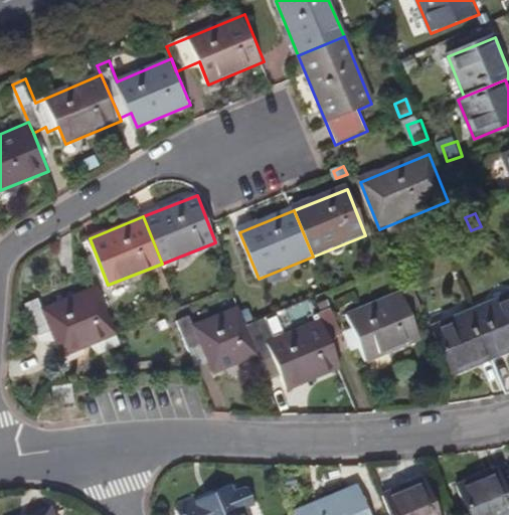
[(116,332),(97,284),(42,306),(38,296),(25,301),(34,325),(47,320),(54,337),(61,353),(90,341),(98,352),(121,343),(116,332)]
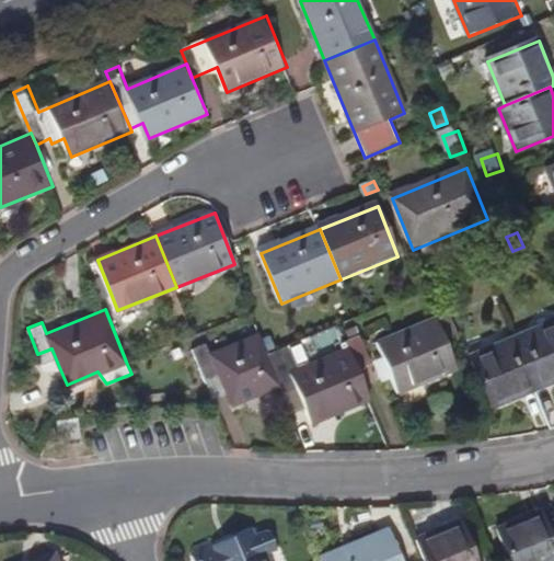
[(458,334),(448,309),(434,315),(445,341),(458,334)]
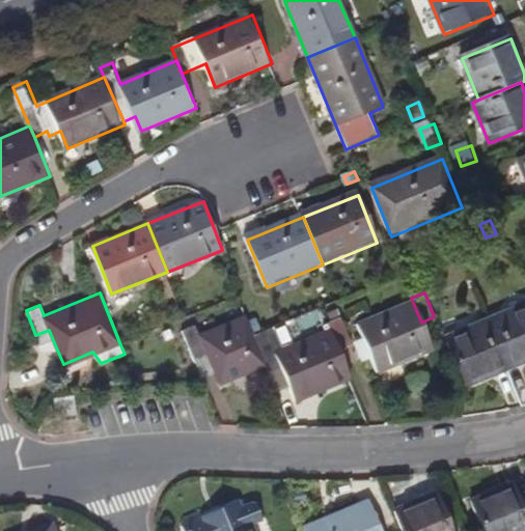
[(411,298),(356,320),(361,335),(368,353),(376,369),(431,346),(421,323),(411,298)]
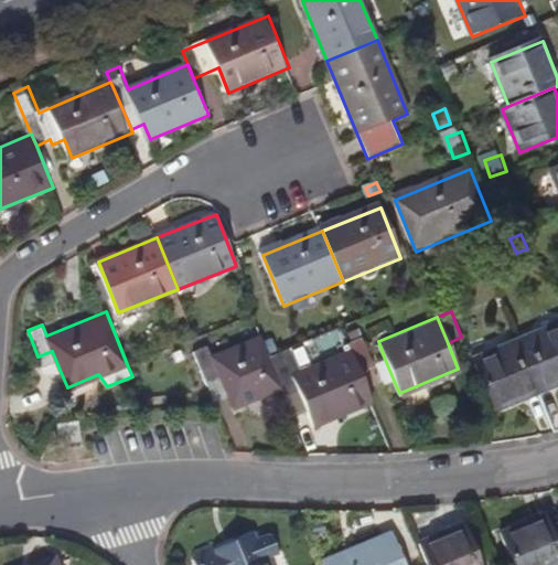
[(557,320),(517,336),(537,385),(557,376),(557,320)]
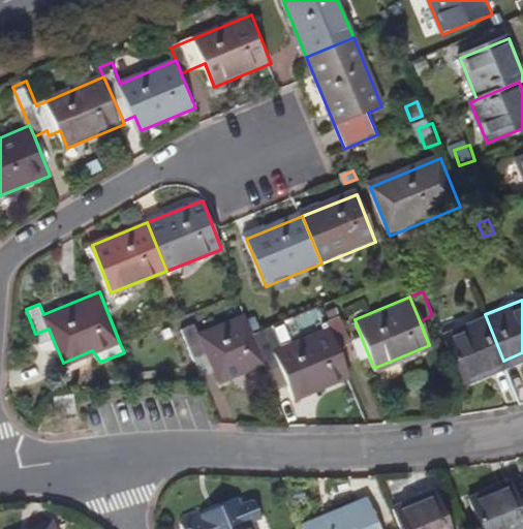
[(252,335),(244,314),(196,332),(193,322),(179,329),(191,361),(206,354),(212,371),(216,381),(264,362),(252,335)]
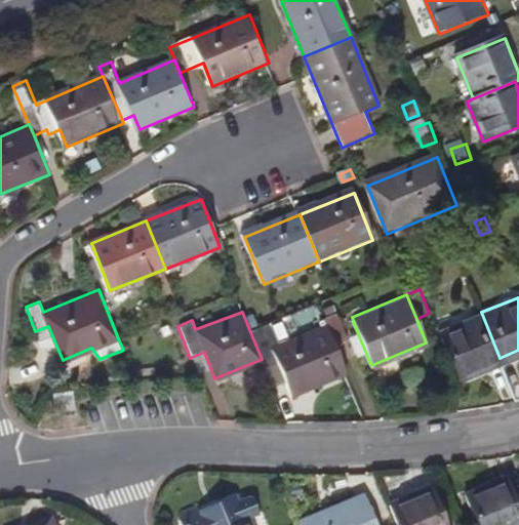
[(335,312),(322,316),(325,323),(332,341),(340,359),(352,354),(345,336),(335,312)]
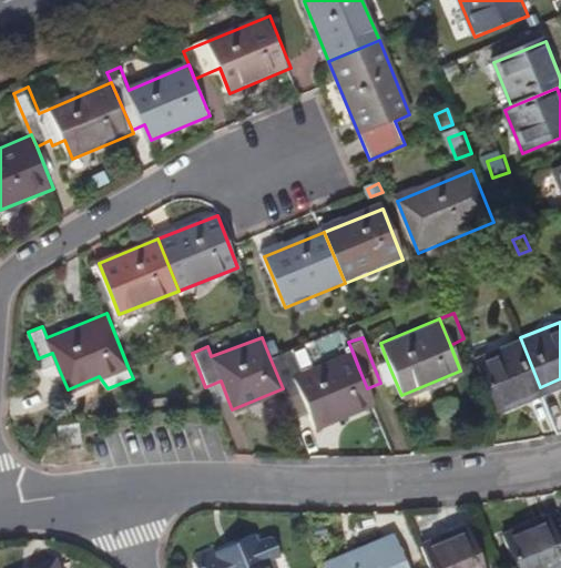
[(540,387),(520,337),(475,355),(495,405),(540,387)]
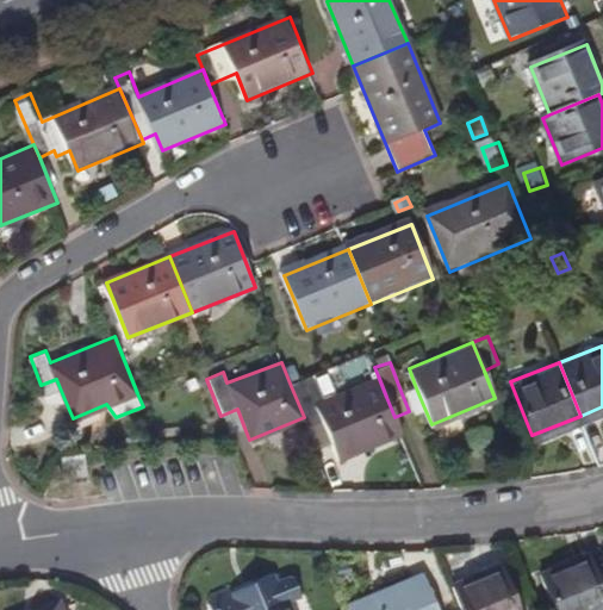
[(386,397),(378,375),(314,400),(305,380),(291,386),(304,417),(306,424),(322,418),(330,440),(337,456),(401,430),(395,417),(386,397)]
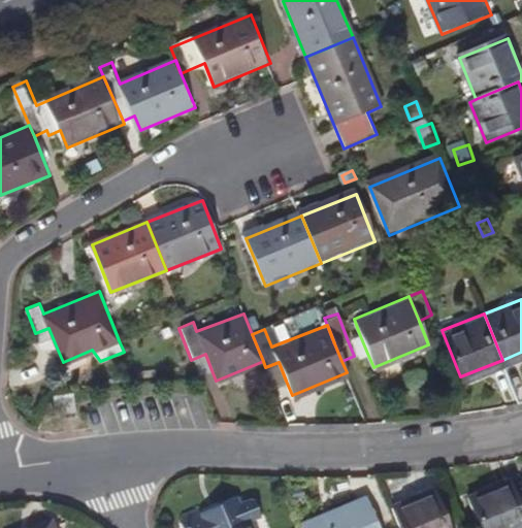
[(171,335),(168,326),(160,329),(163,338),(171,335)]
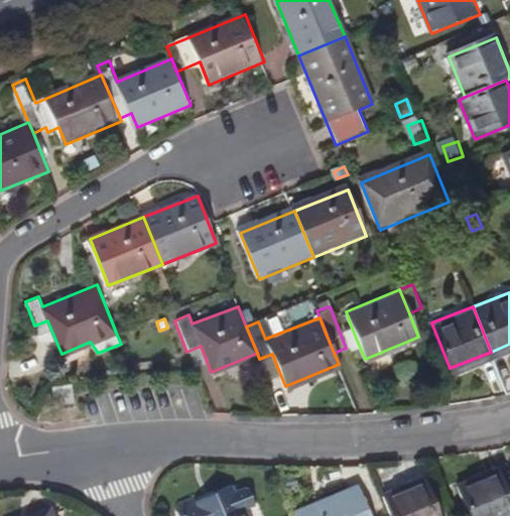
[(54,338),(47,320),(34,326),(37,334),(40,338),(42,339),(47,340),(54,338)]
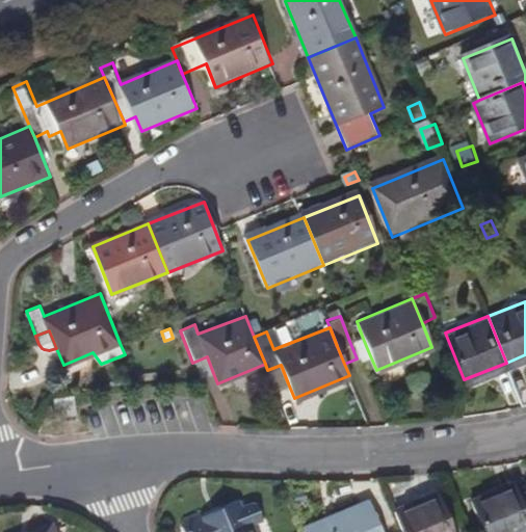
[(362,336),(349,341),(357,358),(369,353),(362,336)]
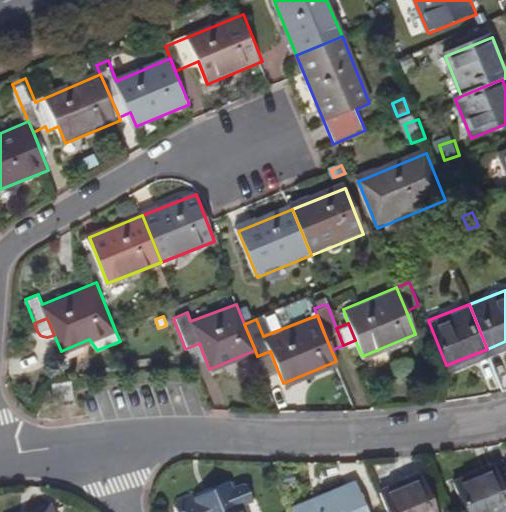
[(205,359),(199,343),(185,349),(190,364),(205,359)]
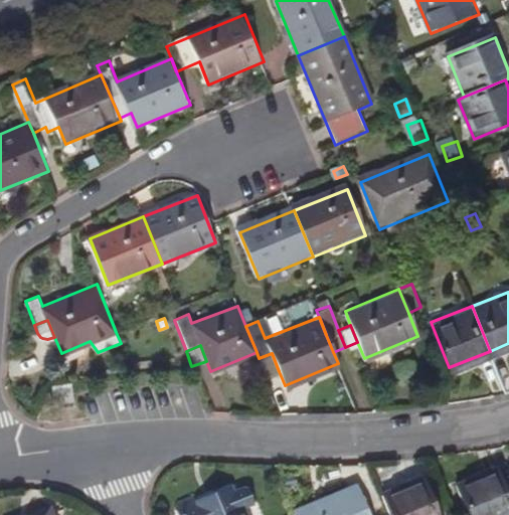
[(279,371),(272,353),(259,358),(267,376),(279,371)]
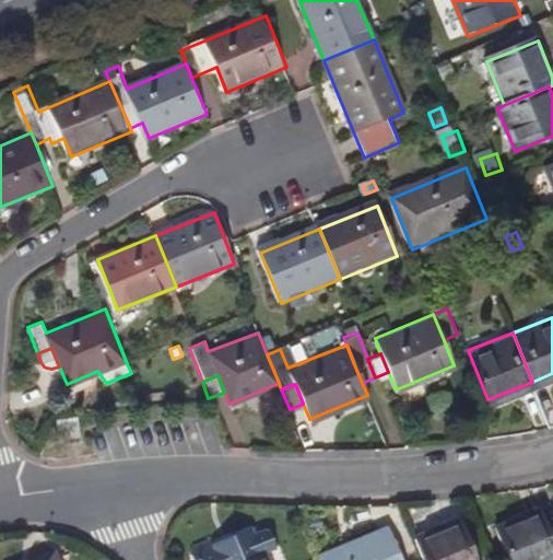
[(86,445),(84,421),(62,424),(66,447),(86,445)]
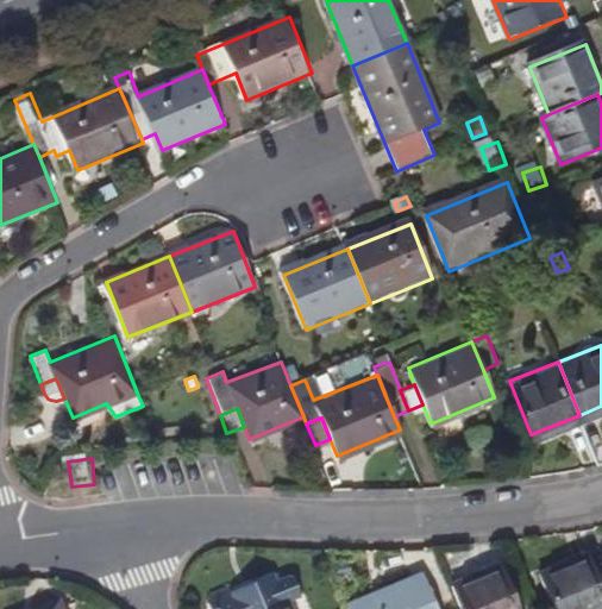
[(601,579),(594,562),(590,552),(543,572),(557,608),(601,608),(601,579)]
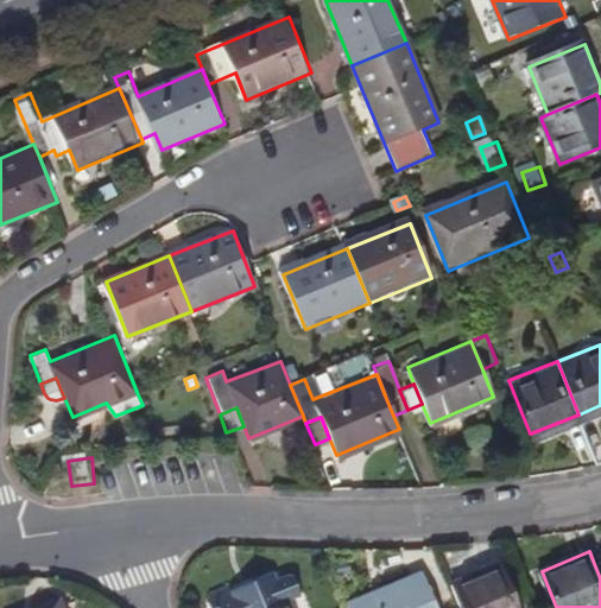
[(516,607),(499,564),(449,583),(459,607),(516,607)]
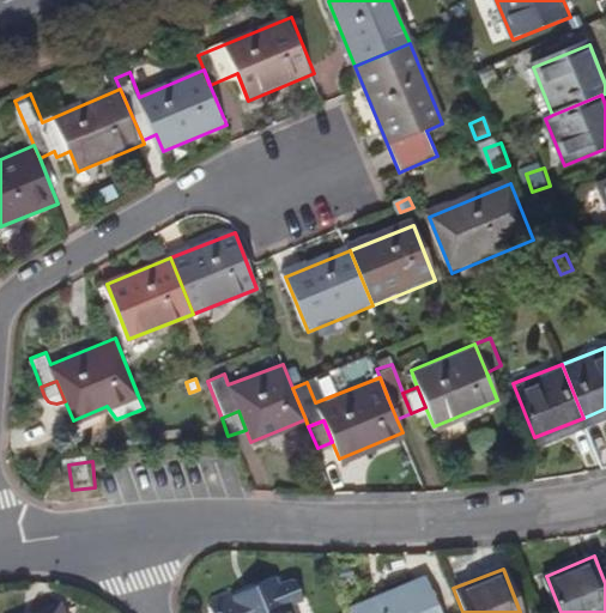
[(294,612),(289,600),(303,594),(298,580),(286,572),(255,586),(259,593),(247,599),(229,589),(213,596),(211,601),(216,612),(294,612)]
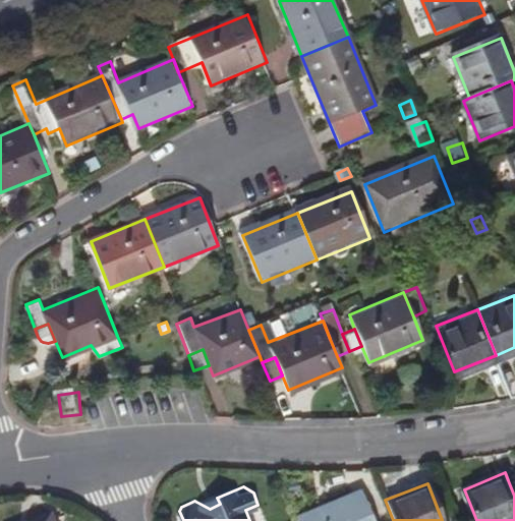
[(375,520),(362,488),(296,514),(298,520),(375,520)]
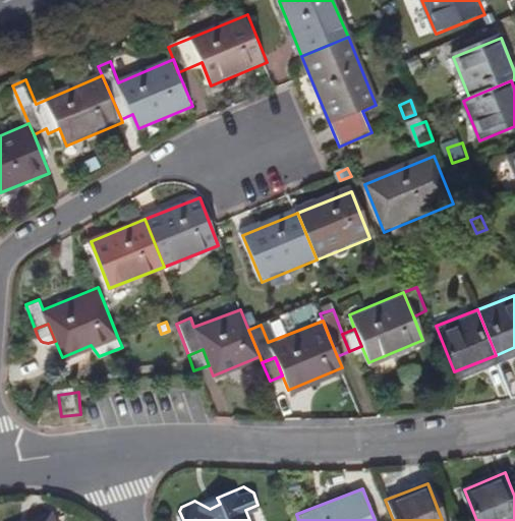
[(55,520),(52,512),(27,520),(55,520)]
